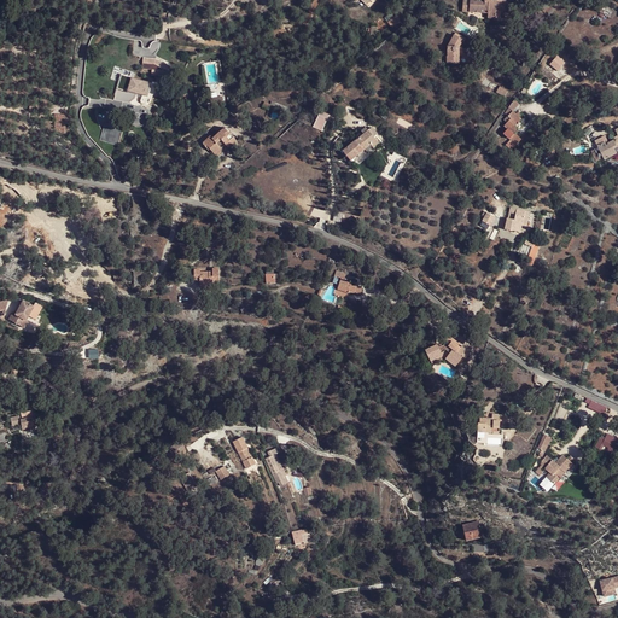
[(468,4),(462,4),(461,16),(468,16),(468,15),(488,16),(487,21),(500,22),(500,12),(506,12),(507,3),(500,3),(491,3),(491,0),(483,0),(484,3),(468,1),(468,4)]
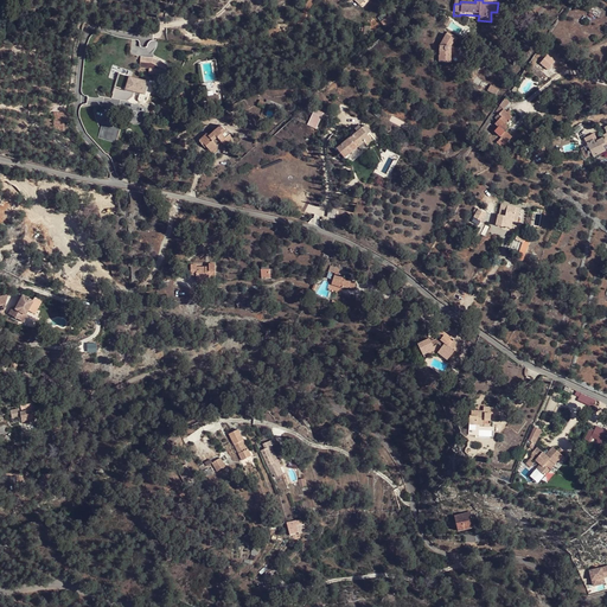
[(601,18),(605,11),(594,5),(590,13),(601,18)]
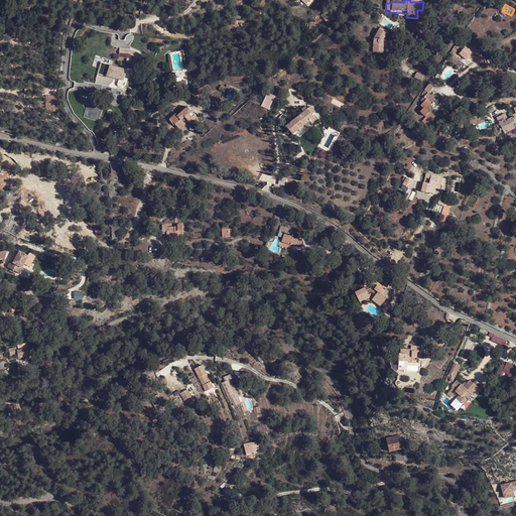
[(326,23),(335,18),(332,13),(323,18),(326,23)]
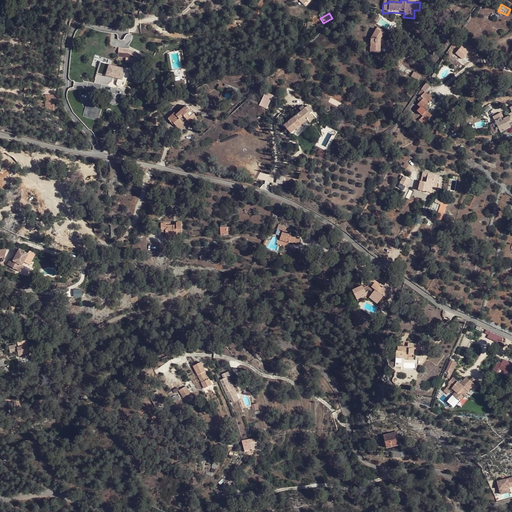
[(385,32),(378,27),(373,35),(371,38),(372,46),(369,46),(369,52),(381,52),(380,39),(385,32)]
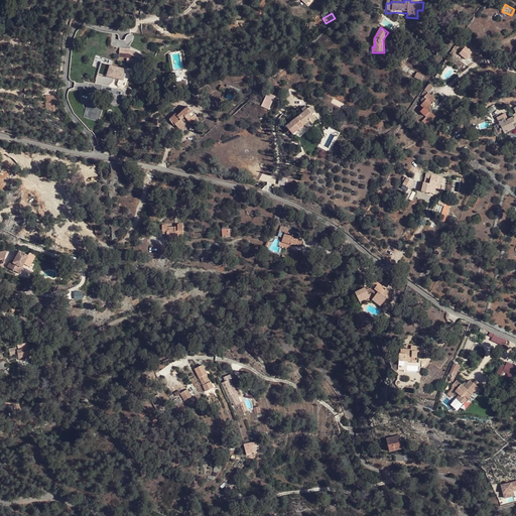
[(355,45),(354,49),(361,53),(363,49),(355,45)]
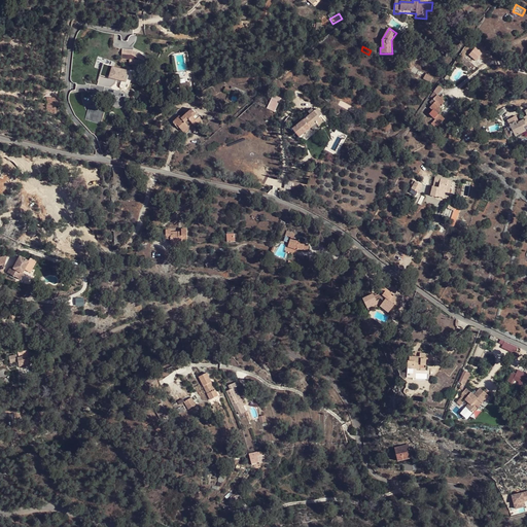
[(109,77),(111,65),(103,63),(101,75),(109,77)]
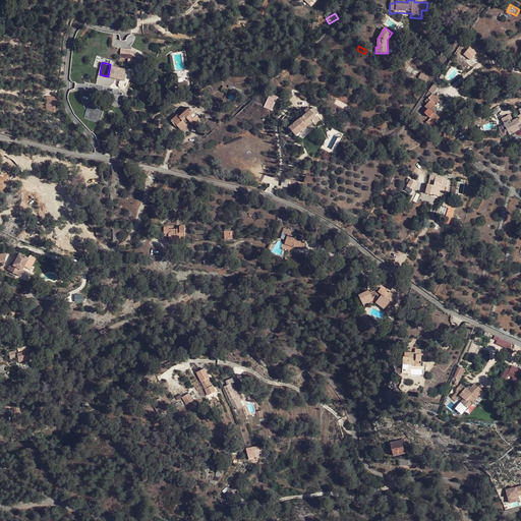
[(126,76),(128,71),(112,65),(108,76),(122,82),(123,79),(124,80),(126,76)]
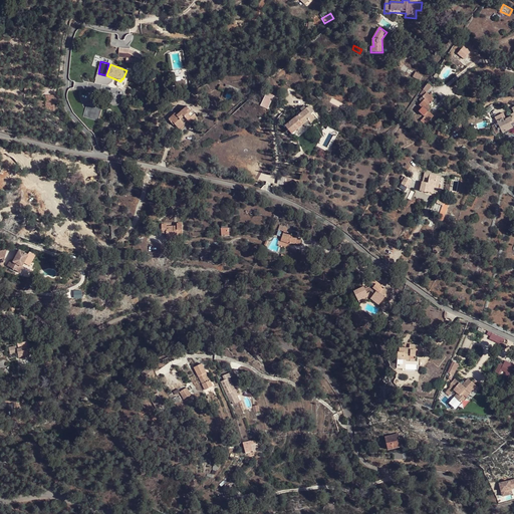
[(422,76),(416,72),(413,76),(420,80),(422,76)]
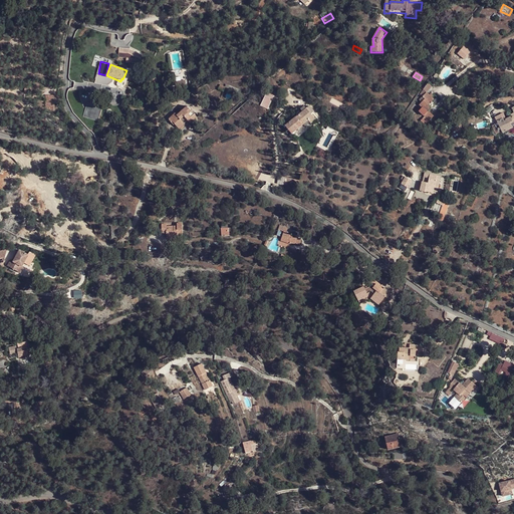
[(436,99),(432,90),(427,92),(428,94),(424,96),(425,102),(420,104),(422,110),(430,107),(429,102),(436,99)]
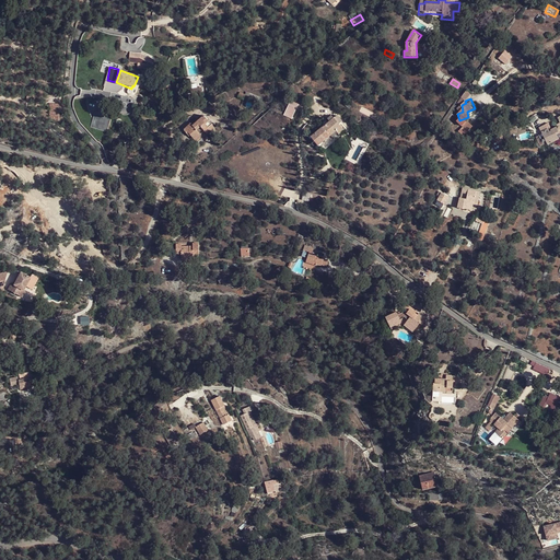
[(282,114),(292,119),(300,104),(291,100),(282,114)]
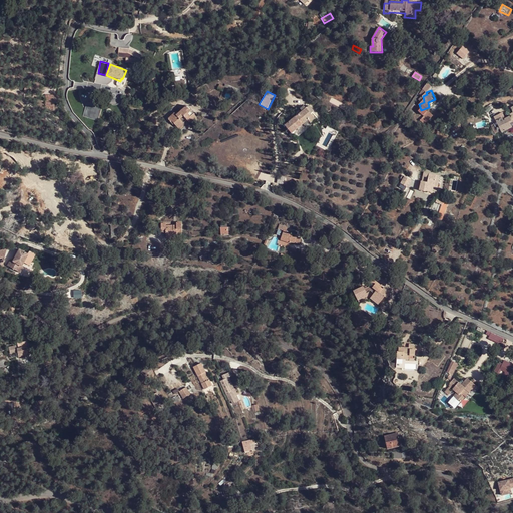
[(82,116),(97,121),(102,106),(87,101),(82,116)]
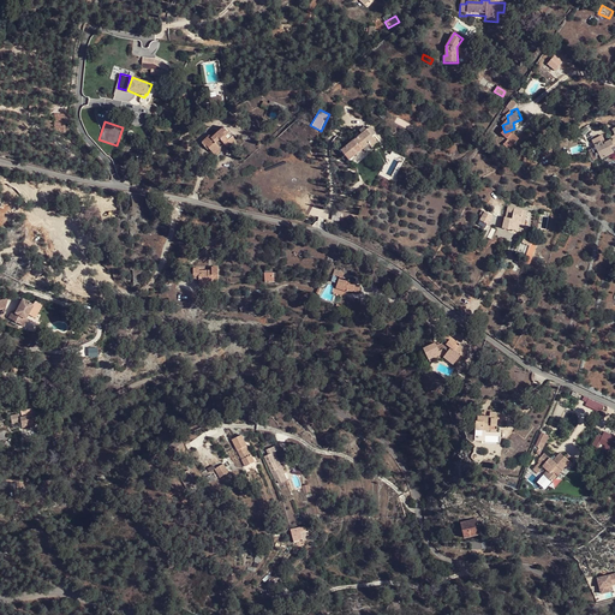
[(226,142),(233,132),(224,125),(213,137),(209,133),(202,142),(209,149),(212,148),(216,151),(220,145),(225,141),(226,142)]
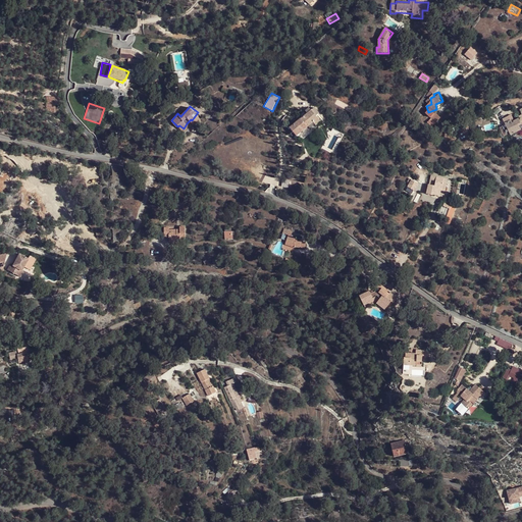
[(521,107),(520,109),(521,113),(517,116),(518,119),(513,121),(512,119),(509,120),(504,122),(504,124),(510,136),(520,131),(517,124),(521,121),(521,107)]
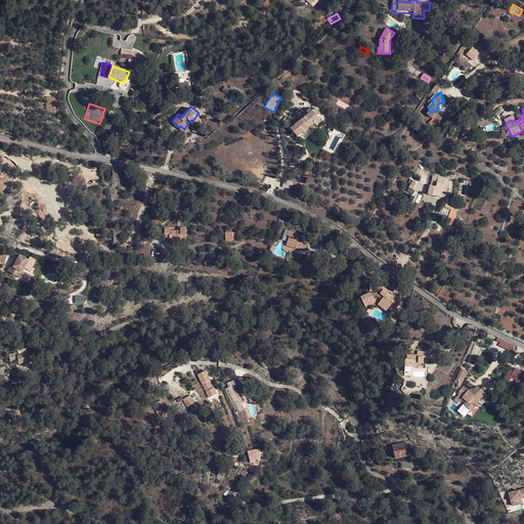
[(313,108),(297,121),(308,127),(314,122),(320,118),(313,108)]
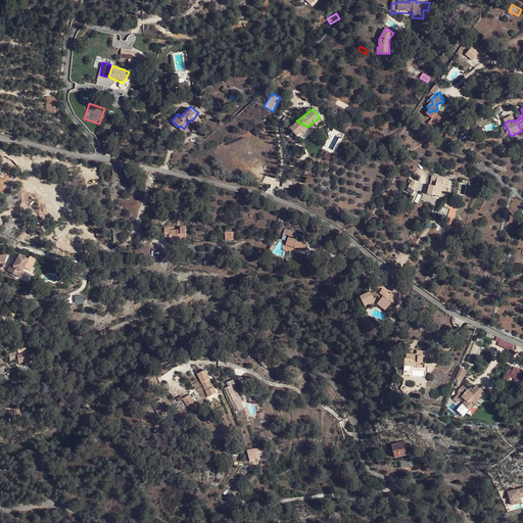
[(201,115),(198,112),(192,121),(194,123),(201,115)]
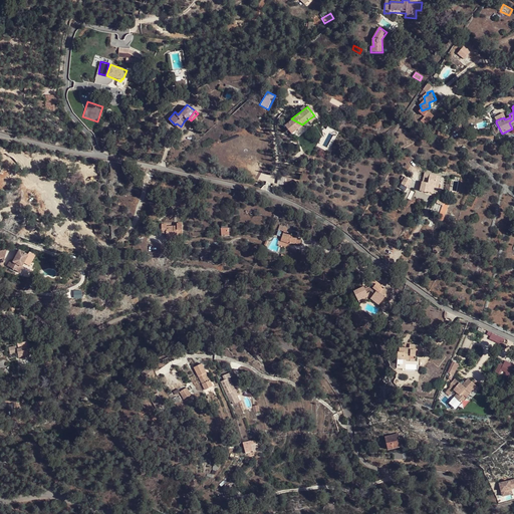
[(314,115),(308,119),(311,123),(317,118),(314,115)]
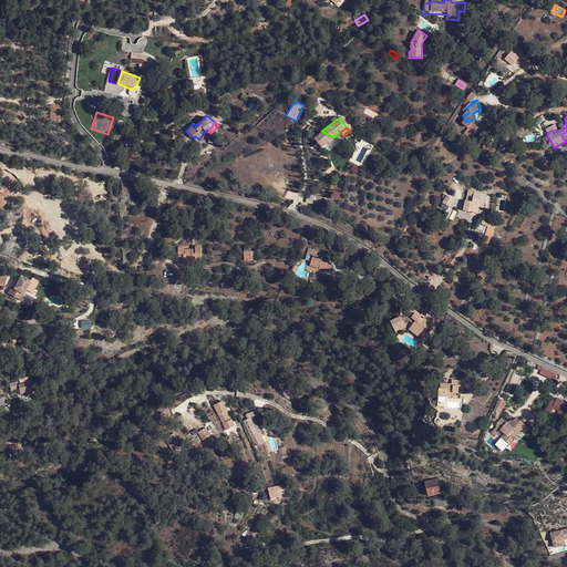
[(333,137),(321,131),(315,136),(322,146),(333,137)]
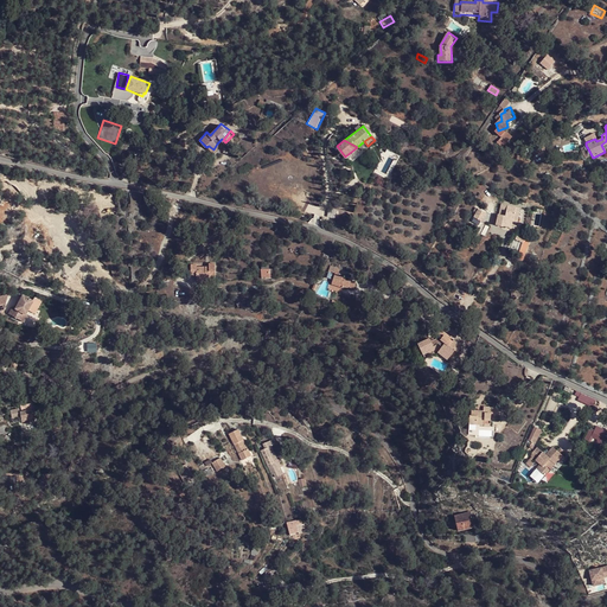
[(223,148),(217,144),(213,149),(212,152),(217,155),(223,148)]
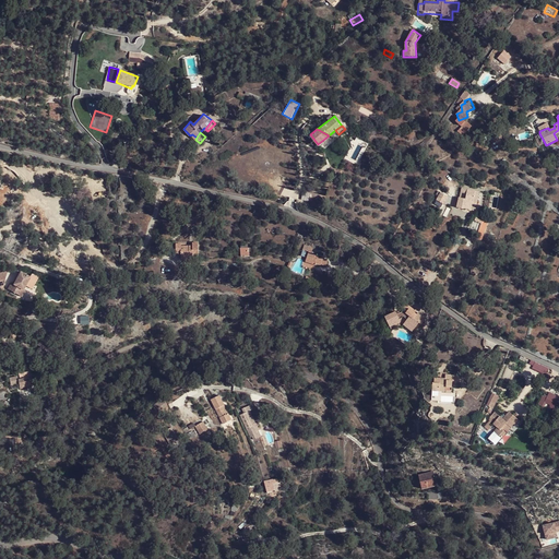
[(545,143),(539,133),(533,137),(538,146),(545,143)]
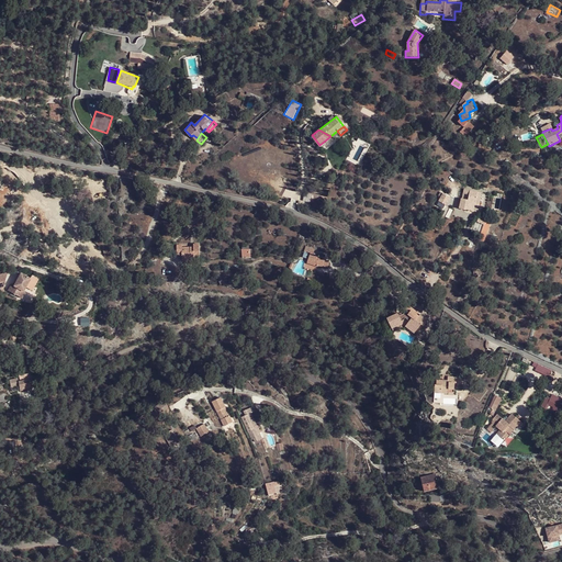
[(474,209),(478,192),(465,190),(464,197),(465,197),(464,200),(462,199),(460,209),(473,212),(474,209)]
